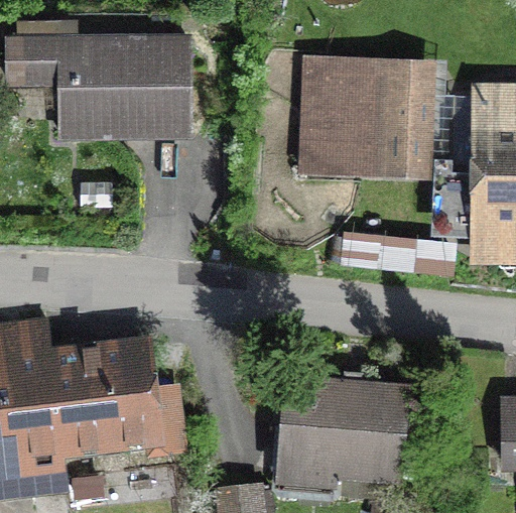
[(55,89),(55,142),(192,142),(192,33),(78,33),(78,18),(16,18),(16,35),(4,35),(4,89),(55,89)]
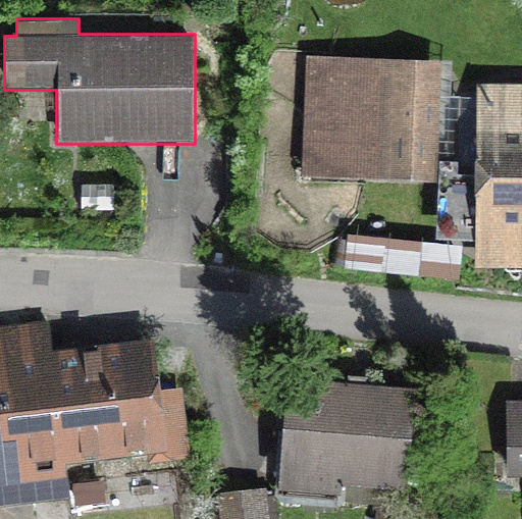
[(301,177),(435,184),(441,61),(307,55),(301,177)]
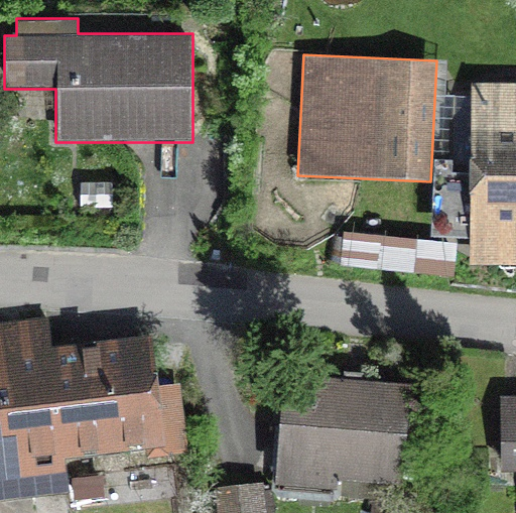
[(429,240),(470,240),(470,94),(446,94),(446,60),(436,60),(430,181),(429,240)]
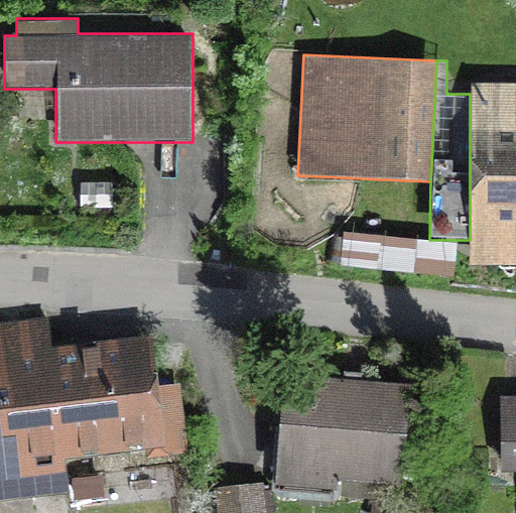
[(515,82),(470,82),(470,94),(470,240),(470,266),(515,266),(515,82)]
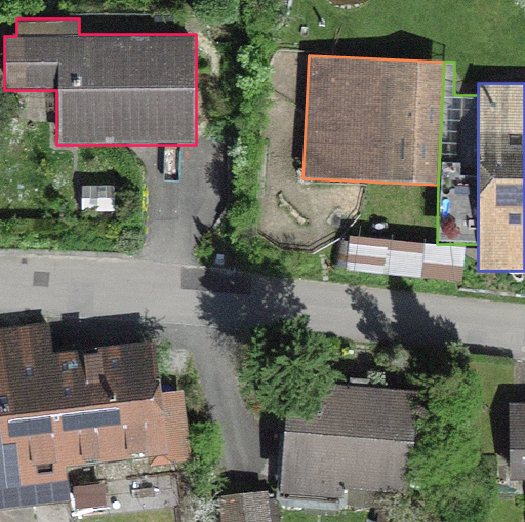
[(115,184),(81,184),(81,209),(115,210),(115,184)]
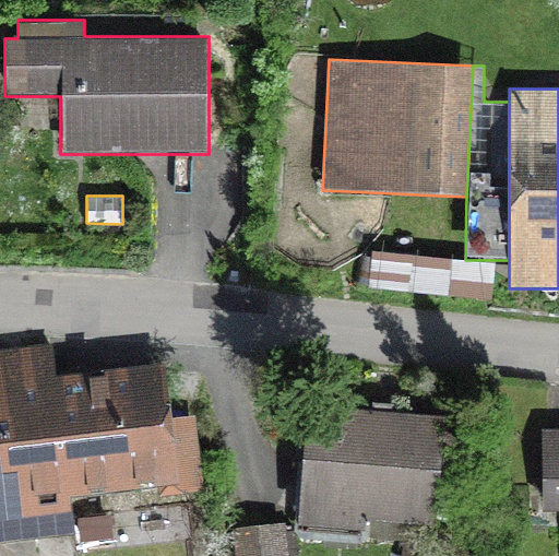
[(492,300),(496,263),(465,260),(371,251),(368,290),(492,300)]
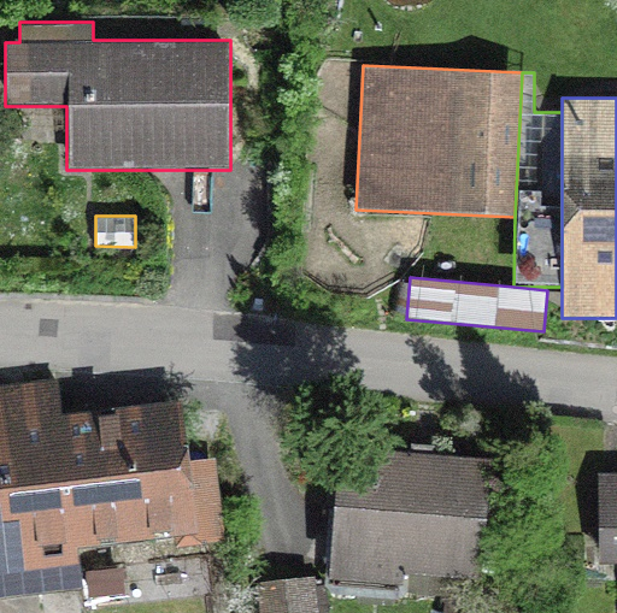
[(62,413),(58,377),(0,383),(0,597),(83,589),(80,552),(174,541),(176,553),(225,547),(216,457),(188,460),(181,400),(62,413)]
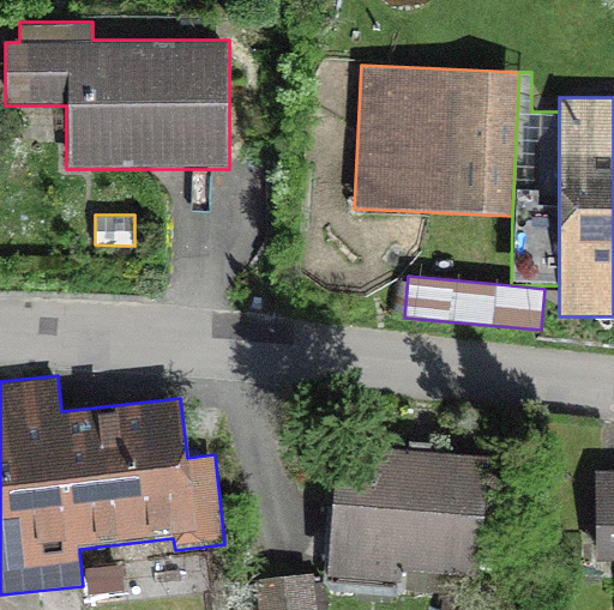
[(409,451),(337,446),(327,580),(401,585),(402,574),(480,579),(488,457),(432,453),(432,442),(409,441),(409,451)]
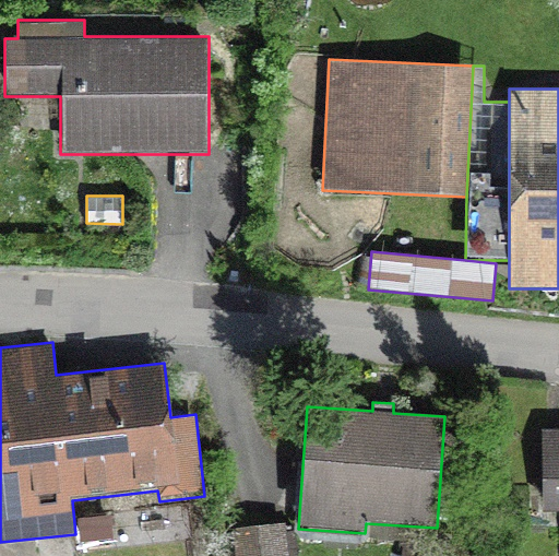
[(558,428),(542,428),(543,515),(558,513),(558,428)]
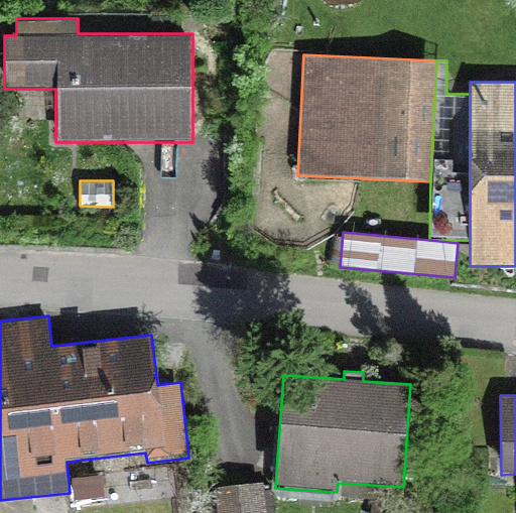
[(275,512),(274,494),(264,495),(263,482),(216,486),(218,512),(275,512)]
